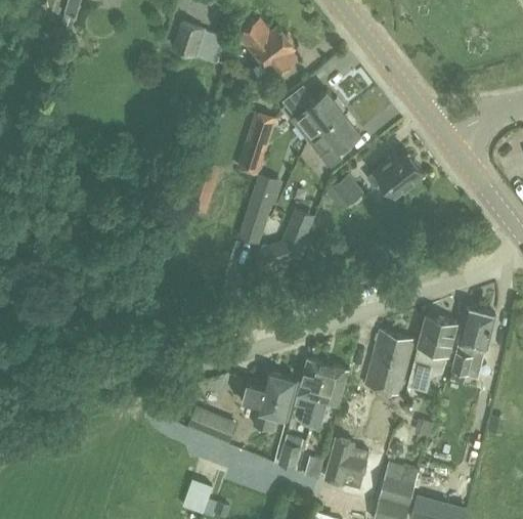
[(69,0),(63,17),(64,17),(59,33),(71,37),(76,22),(81,0),(91,0),(95,1),(95,0),(69,0)]
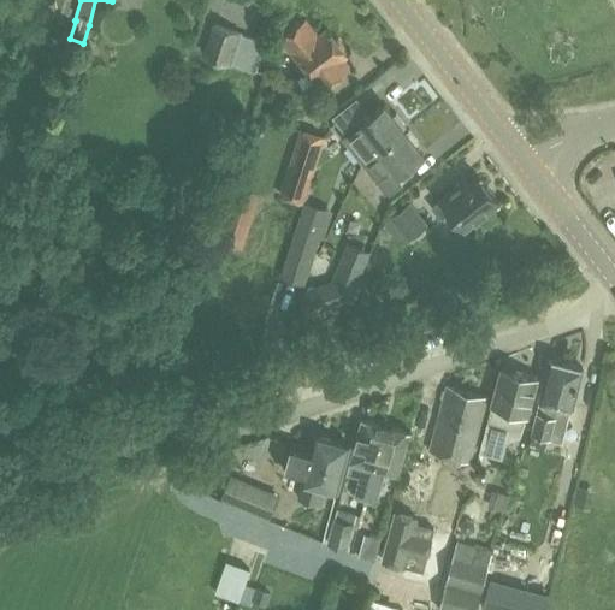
[(299,28),(296,23),(282,35),(285,39),(281,42),(323,94),(350,73),(342,64),(348,59),(327,34),(318,41),(305,23),(299,28)]
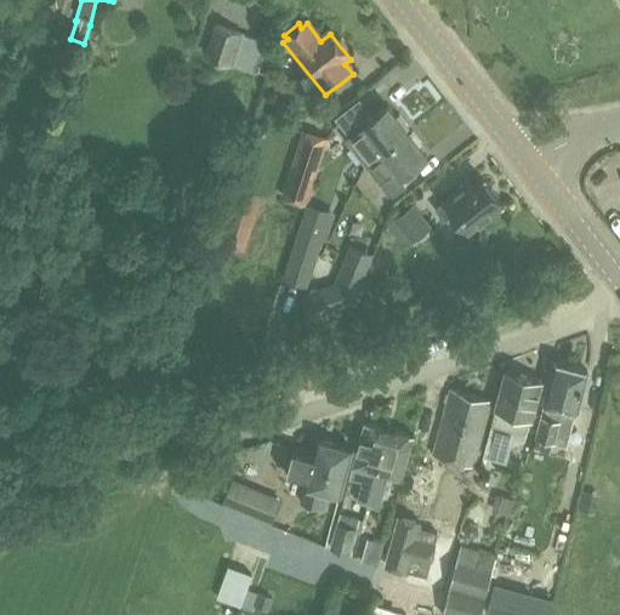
[(271,70),(274,62),(265,58),(268,49),(242,40),(242,38),(214,28),(202,61),(231,72),(231,69),(259,78),(262,67),(271,70)]
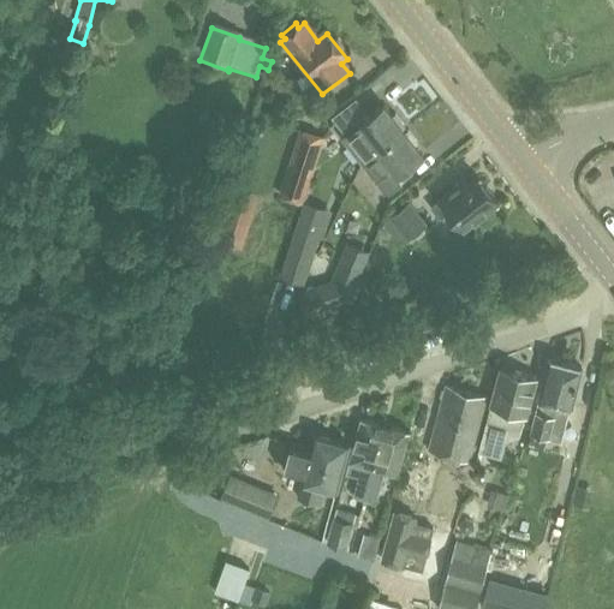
[(367,123),(363,118),(365,115),(356,103),(346,112),(331,123),(353,153),(364,166),(404,136),(383,109),(367,123)]
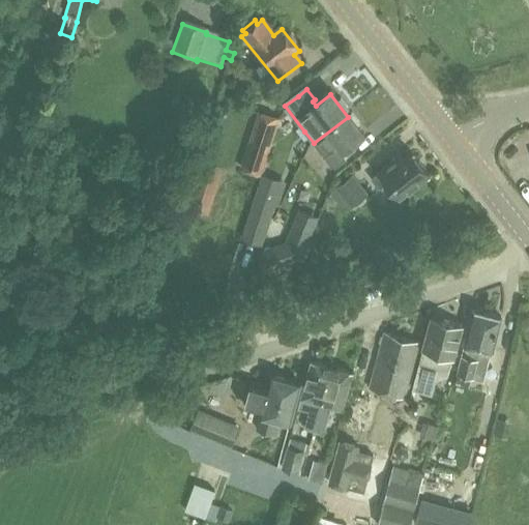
[(261,180),(268,155),(278,123),(258,117),(239,173),(261,180)]
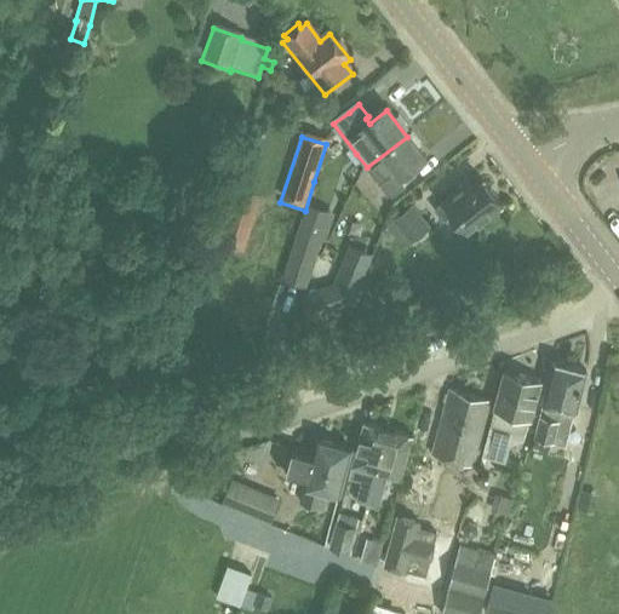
[(367,167),(362,170),(387,201),(391,198),(391,199),(402,190),(403,190),(414,181),(410,174),(427,162),(407,137),(367,167)]
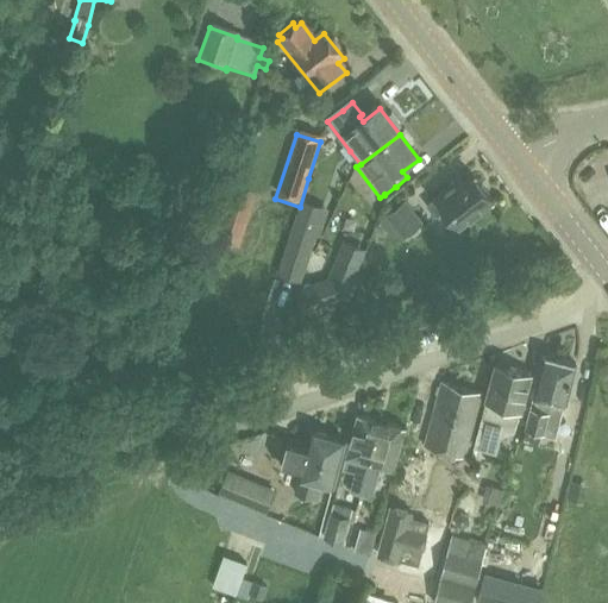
[(494,206),(474,180),(463,188),(459,182),(436,200),(436,201),(425,209),(436,223),(446,214),(459,232),(494,206)]
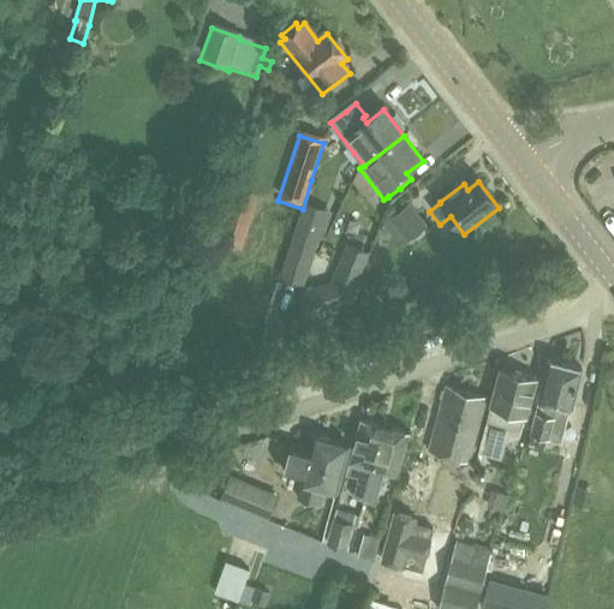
[(242,254),(257,203),(230,195),(214,245),(242,254)]
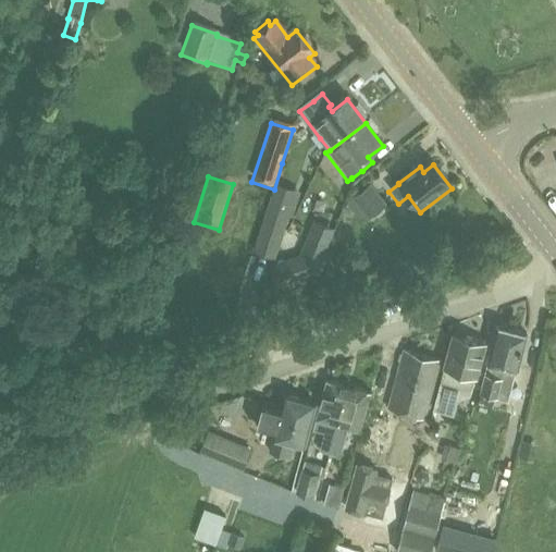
[(369,223),(386,209),(370,187),(353,201),(353,203),(346,208),(356,220),(362,215),(369,223)]
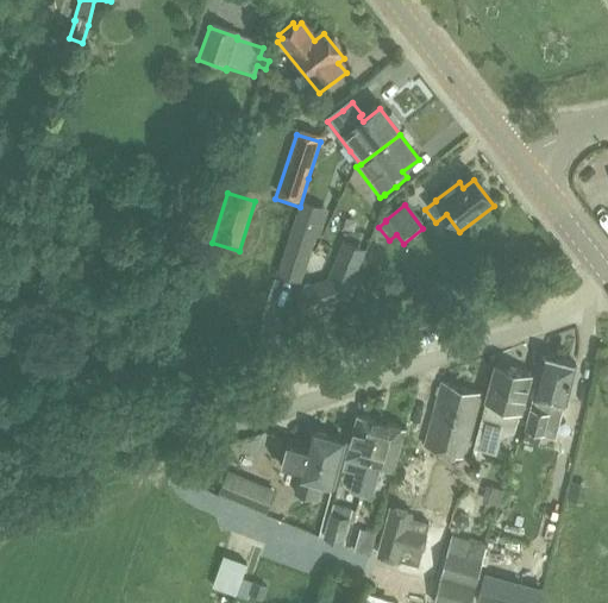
[(327,283),(320,284),(345,302),(358,269),(336,259),(327,283)]
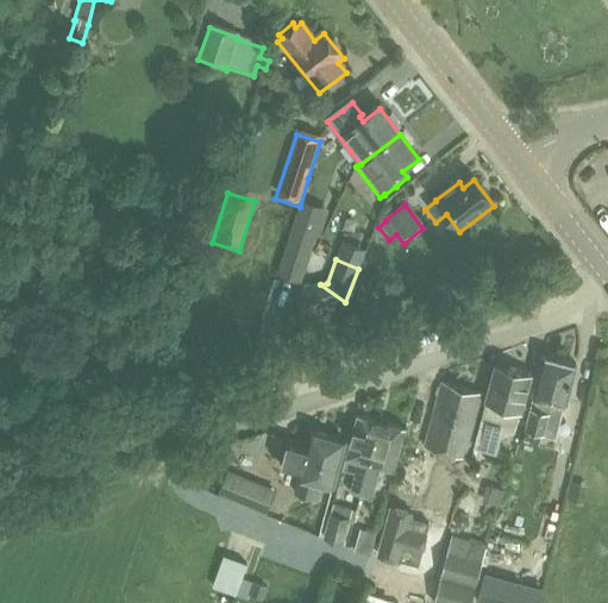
[(565,407),(576,368),(543,359),(533,399),(530,412),(524,433),(528,434),(525,447),(538,450),(541,441),(539,441),(540,438),(544,439),(550,418),(550,416),(552,403),(565,407)]
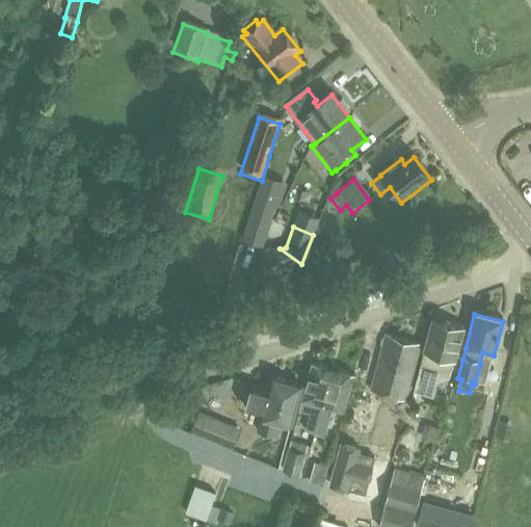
[(445,324),(446,321),(434,317),(433,321),(432,321),(423,354),(424,356),(413,394),(433,400),(440,374),(450,373),(453,364),(454,364),(463,331),(445,324)]
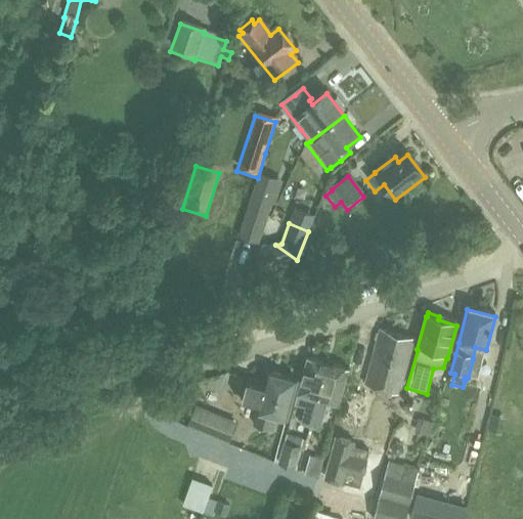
[(399,397),(415,343),(380,334),(364,387),(399,397)]
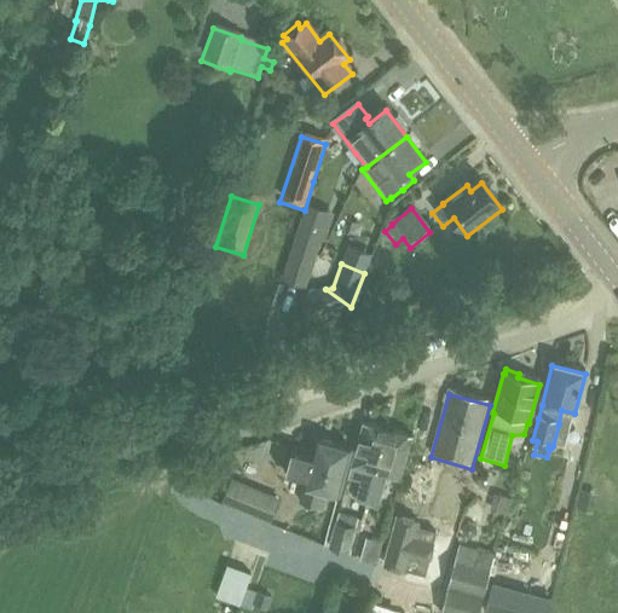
[(368,509),(388,433),(367,427),(362,426),(350,470),(362,474),(353,505),(368,509)]
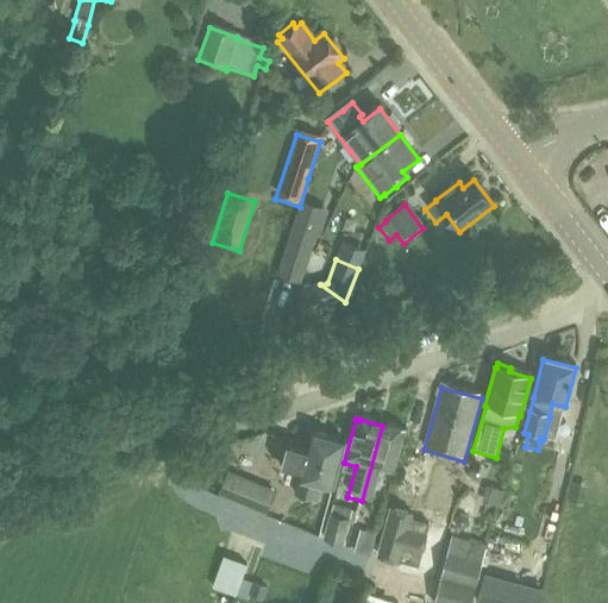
[(382,426),(362,501),(371,504),(380,472),(393,476),(405,432),(382,426)]
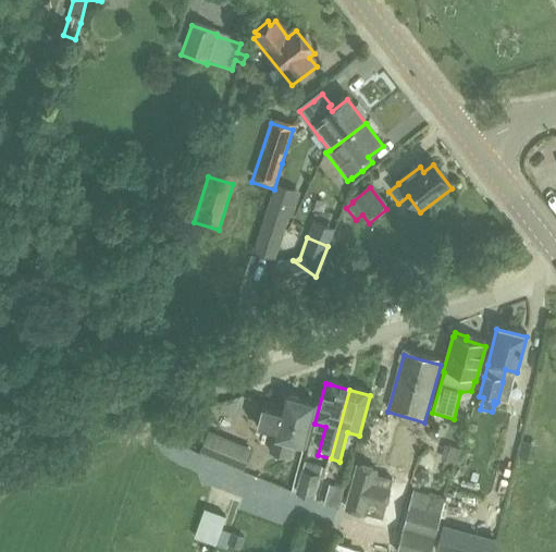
[(305,448),(316,407),(284,399),(281,411),(263,406),(257,431),(274,436),(269,456),(288,462),(293,444),(305,448)]
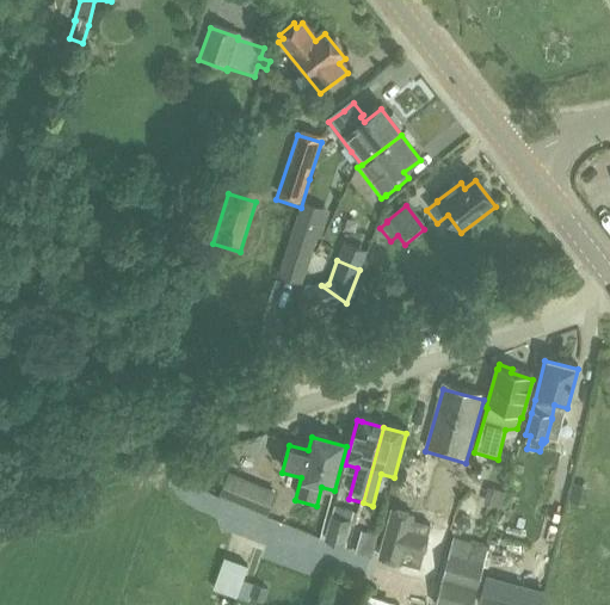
[(228,476),(217,501),(228,505),(244,512),(253,487),(228,476)]
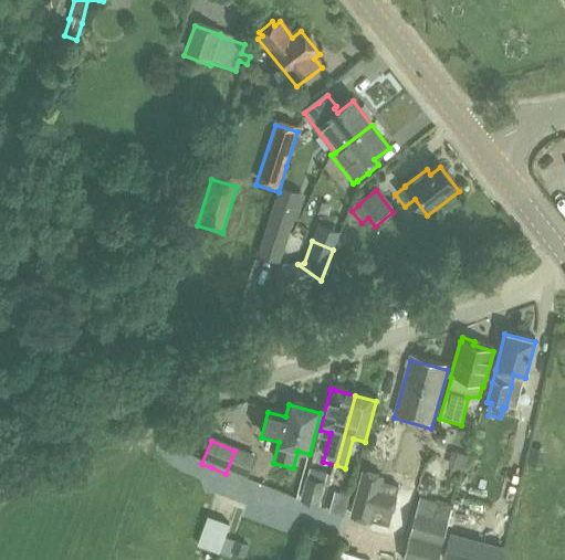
[(462,474),(467,458),(451,455),(448,471),(452,472),(449,482),(457,484),(459,474),(462,474)]
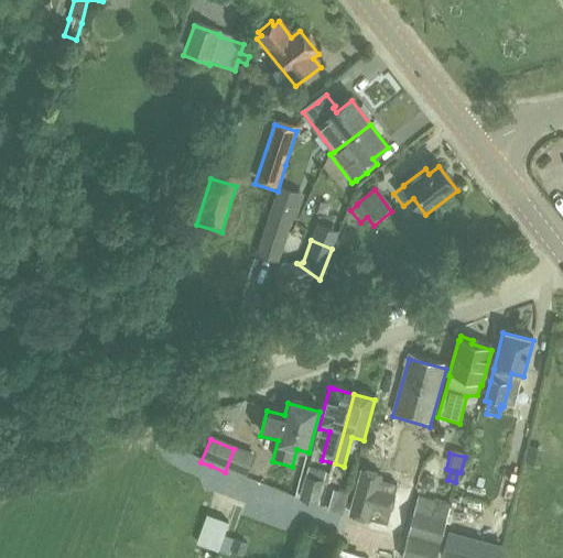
[(398,467),(397,470),(401,481),(413,484),(417,472),(398,467)]
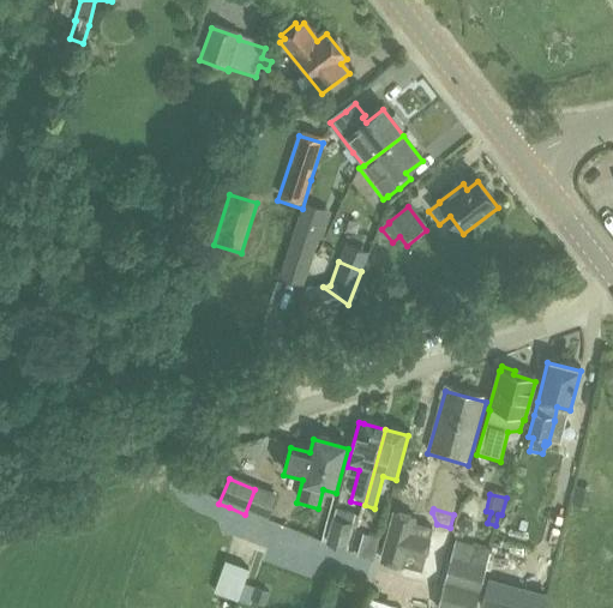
[(380,564),(401,570),(402,567),(421,572),(433,530),(413,525),(414,519),(394,515),(380,564)]
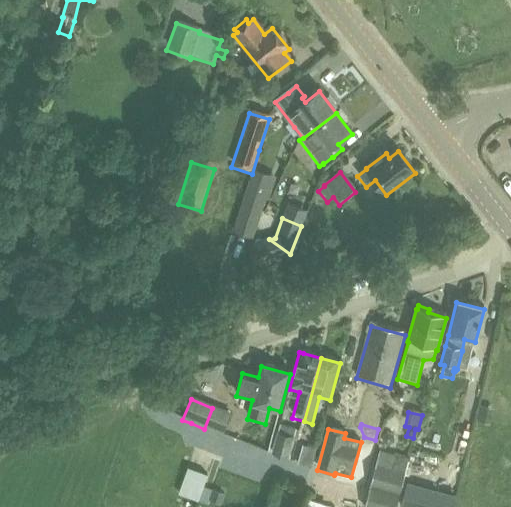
[(289,462),(295,440),(277,435),(271,457),(289,462)]
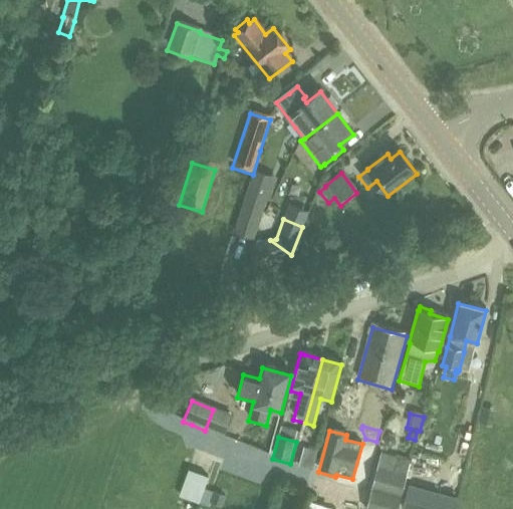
[(311,473),(316,454),(302,450),(297,470),(311,473)]
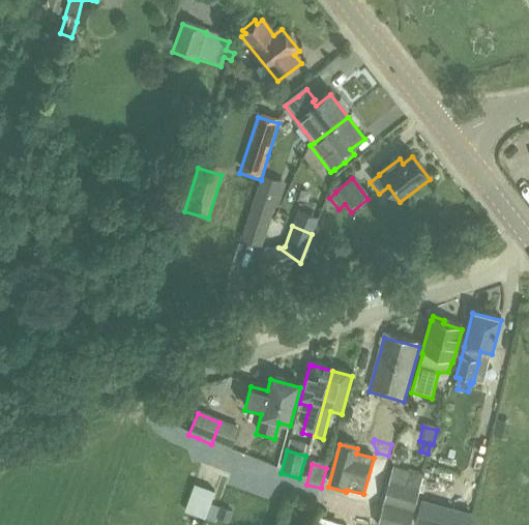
[(409,524),(419,491),(388,483),(377,524),(409,524)]
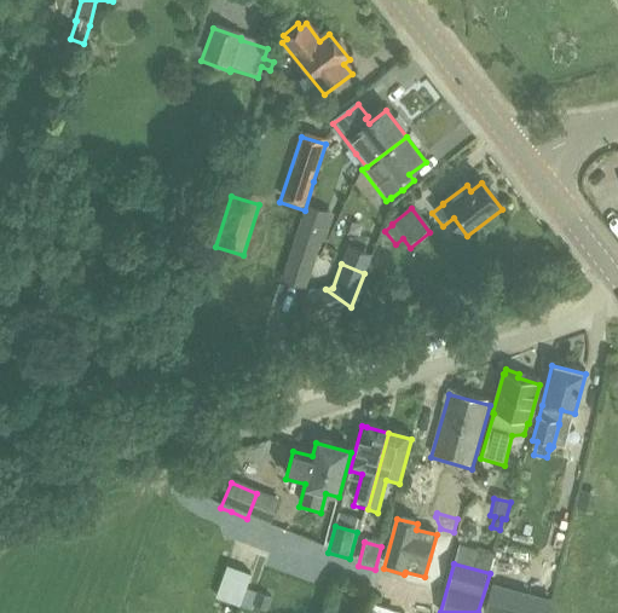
[(238,567),(223,601),(247,612),(263,578),(238,567)]
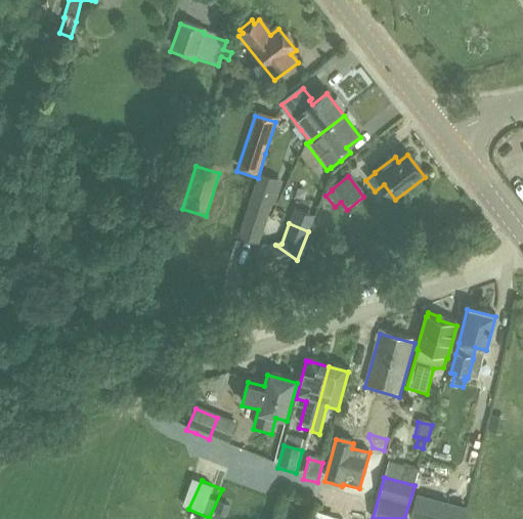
[(218,505),(217,506),(214,515),(221,518),(227,518),(230,510),(218,505)]
